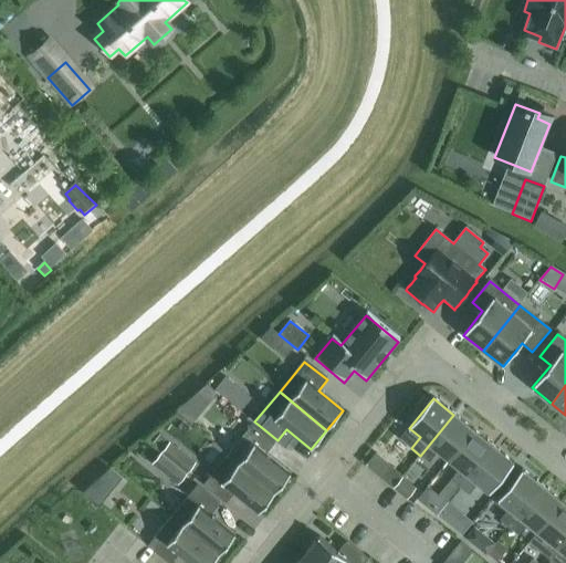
[(449,460),(473,430),(453,415),(420,456),(429,464),(439,452),(449,460)]
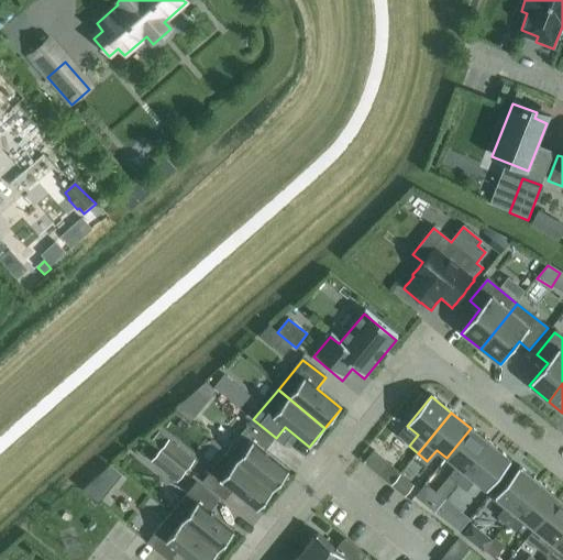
[(265,452),(273,441),(251,424),(235,442),(245,451),(238,461),(273,491),(289,472),(265,452)]
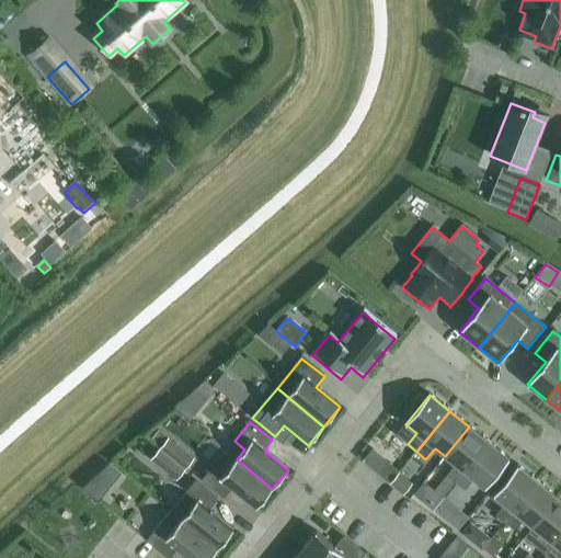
[(456,484),(489,443),(469,426),(445,456),(456,465),(447,477),(456,484)]
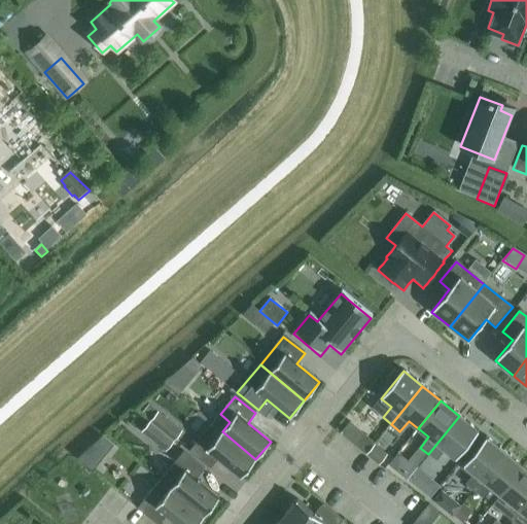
[(150,406),(141,416),(150,424),(160,413),(150,406)]
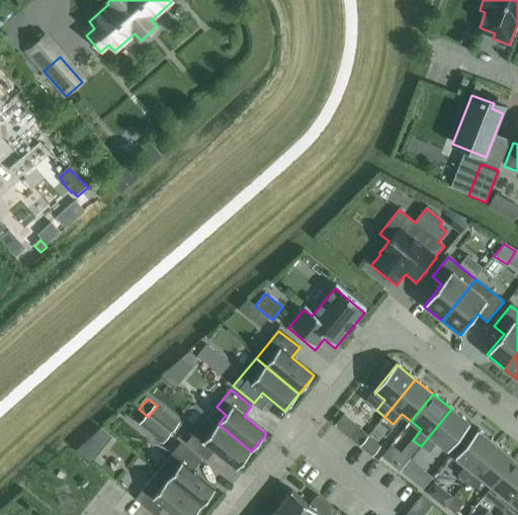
[(448,451),(470,424),(451,409),(421,446),(429,453),(437,443),(448,451)]
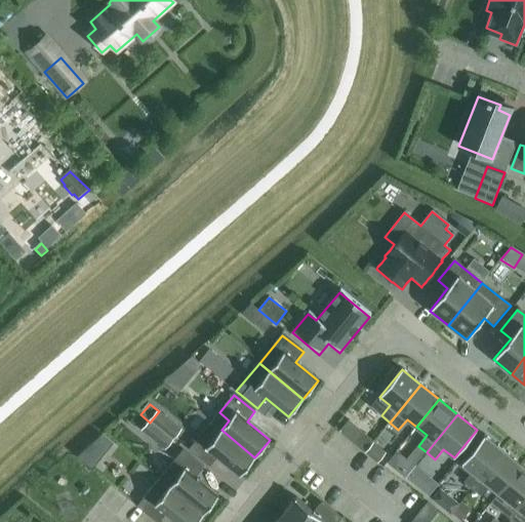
[(254,457),(221,430),(211,422),(189,450),(209,468),(217,457),(240,476),(254,457)]
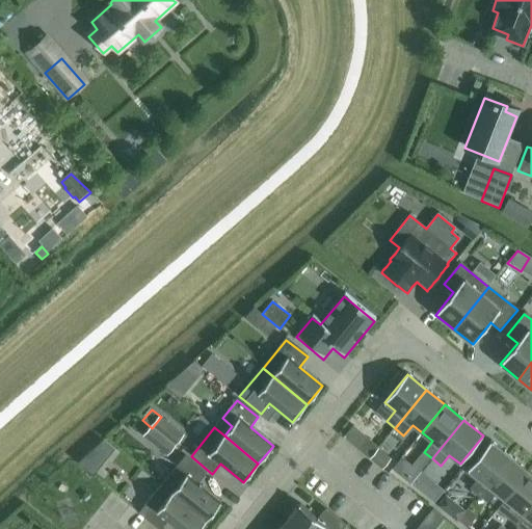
[(360,451),(369,459),(377,450),(368,442),(360,451)]
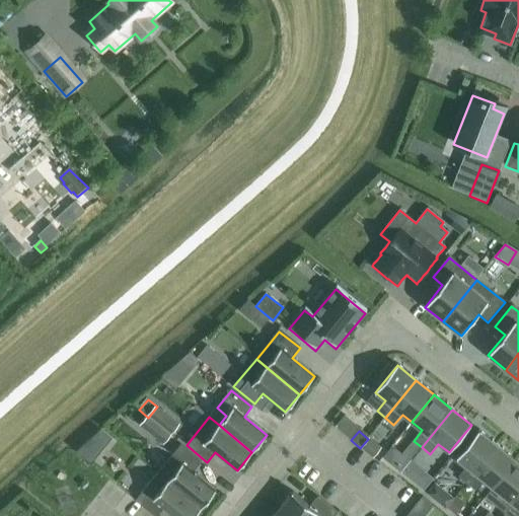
[(466,484),(498,446),(478,431),(454,461),(464,470),(458,477),(466,484)]
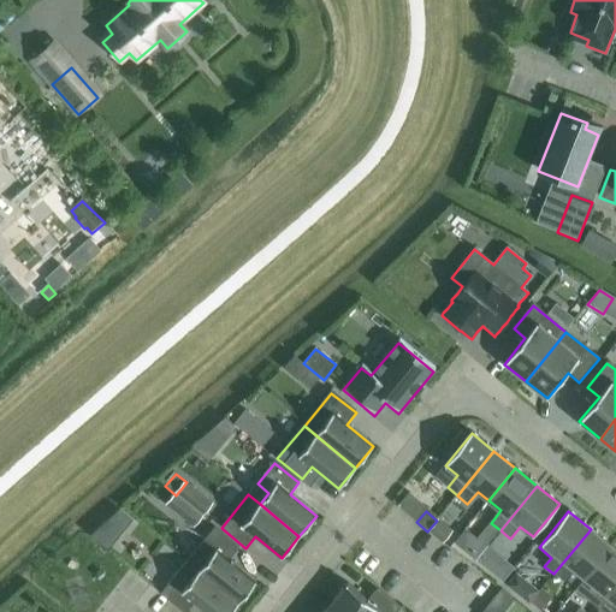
[(427,532),(427,533),(443,545),(452,532),(438,520),(437,521),(427,532)]
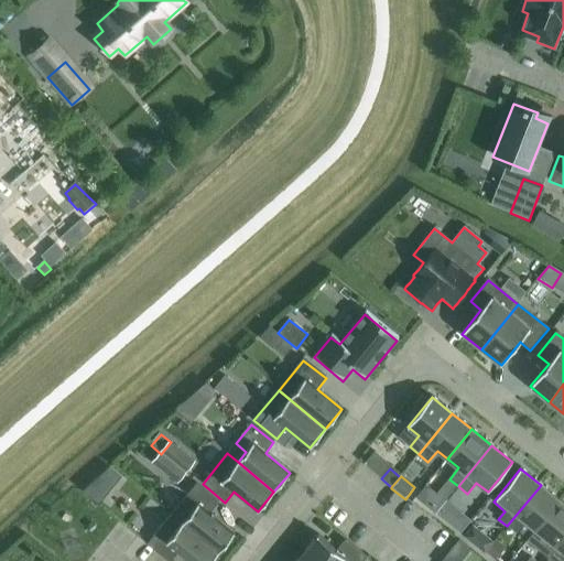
[(210,514),(219,503),(196,485),(172,515),(218,553),(235,533),(210,514)]
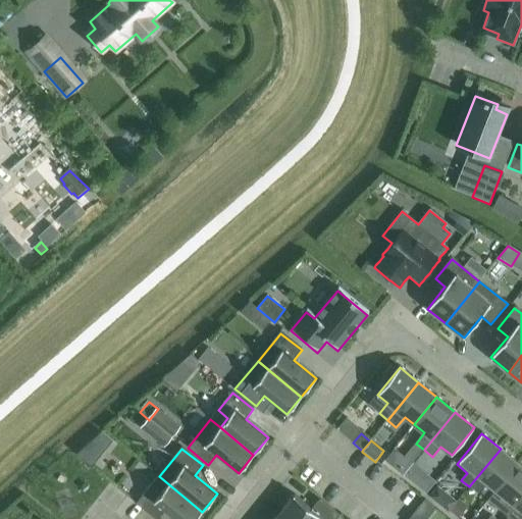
[(497,491),(519,463),(501,449),(469,486),(478,494),(486,483),(497,491)]
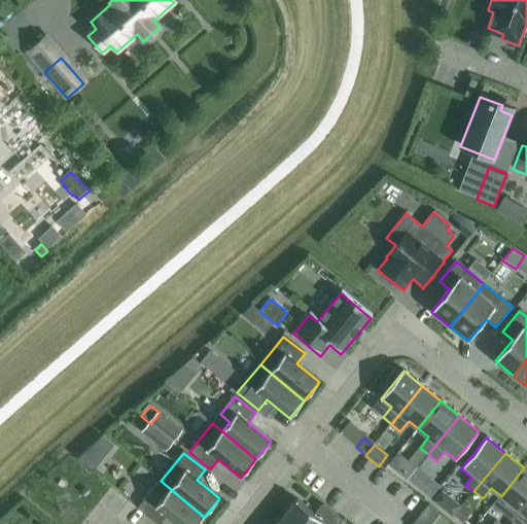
[(391,461),(388,465),(407,481),(416,468),(408,462),(397,454),(391,461)]
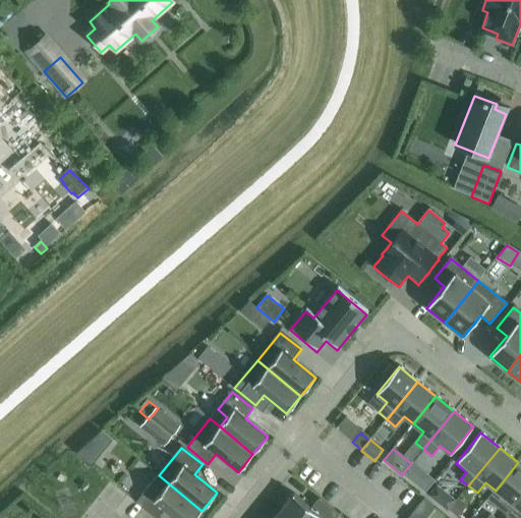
[(505,515),(520,495),(520,464),(518,462),(496,491),(506,499),(497,509),(505,515)]
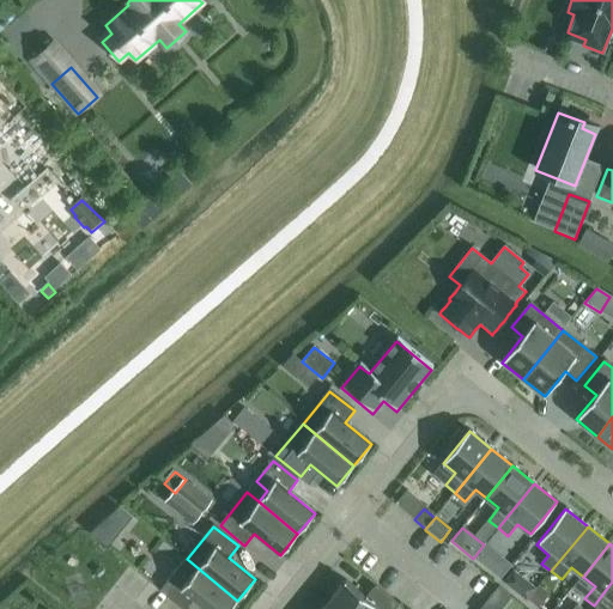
[(499,556),(487,571),(499,580),(511,566),(499,556)]
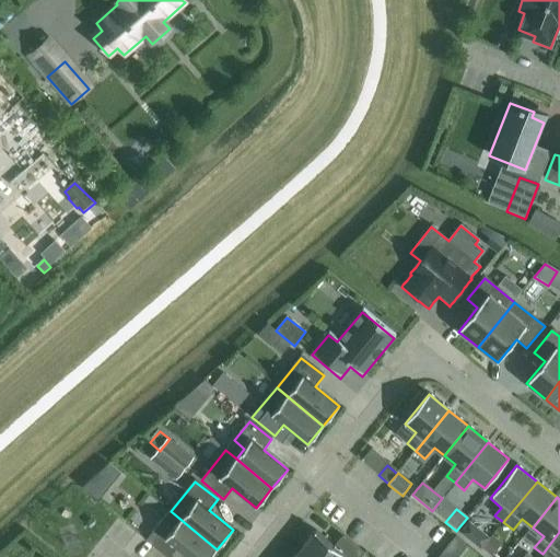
[(210,556),(217,549),(171,511),(146,542),(164,556),(172,556),(177,549),(186,556),(210,556)]
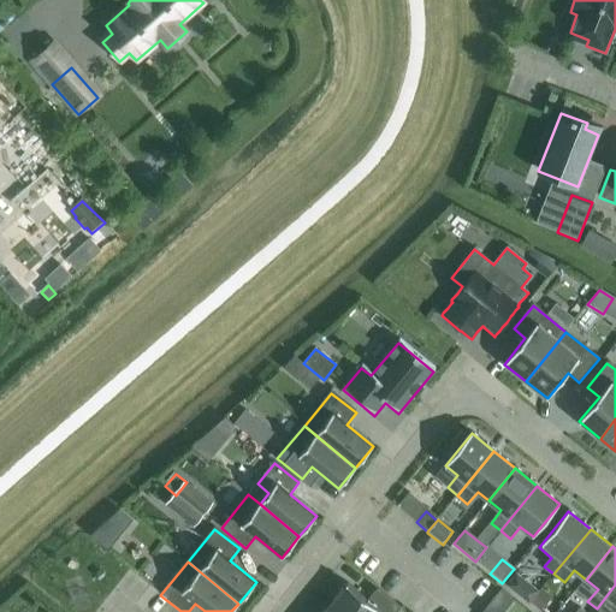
[(529,604),(537,594),(515,576),(507,587),(529,604)]
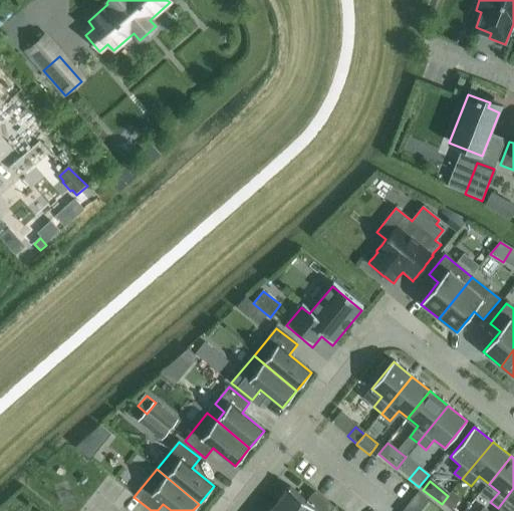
[(314,492),(306,502),(289,488),(274,507),(278,510),(333,510),(334,509),(314,492)]
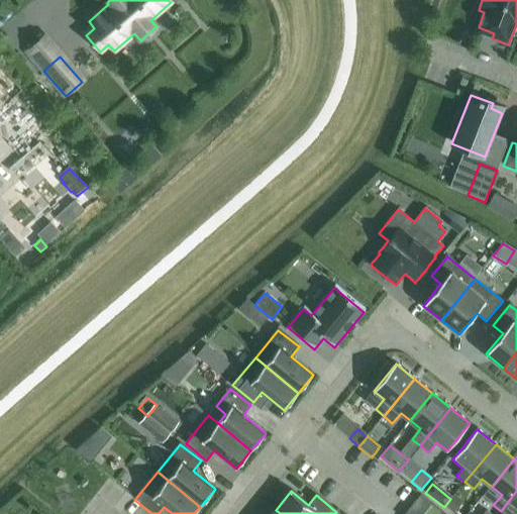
[(516,513),(516,491),(501,511),(504,513),(516,513)]
